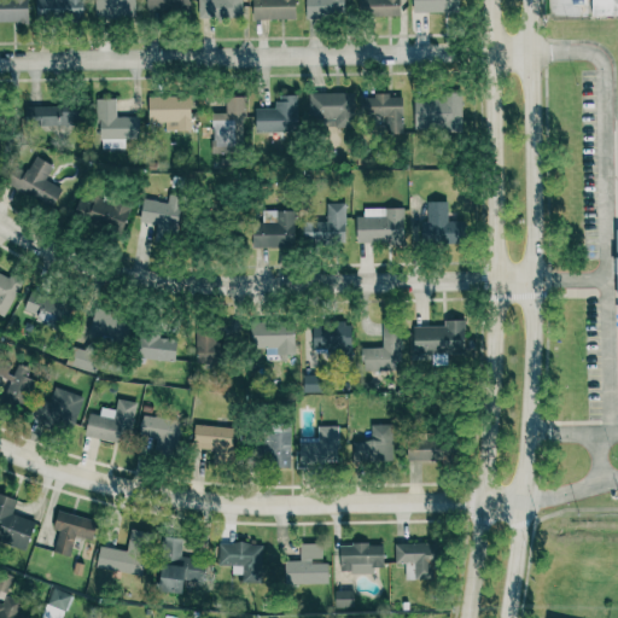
[(27,0),(0,0),(0,22),(27,23),(27,0)]
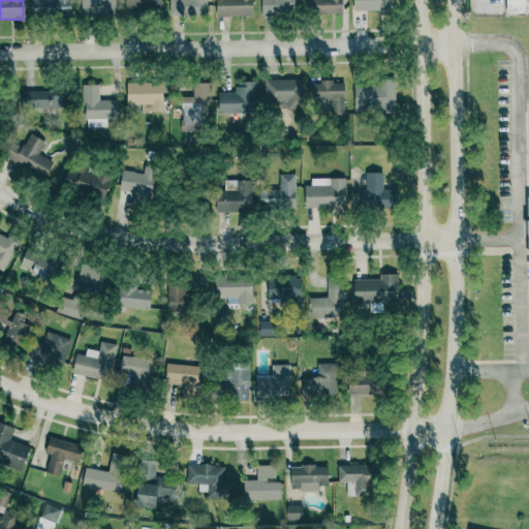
[(30,0),(30,14),(69,16),(69,0),(30,0)]
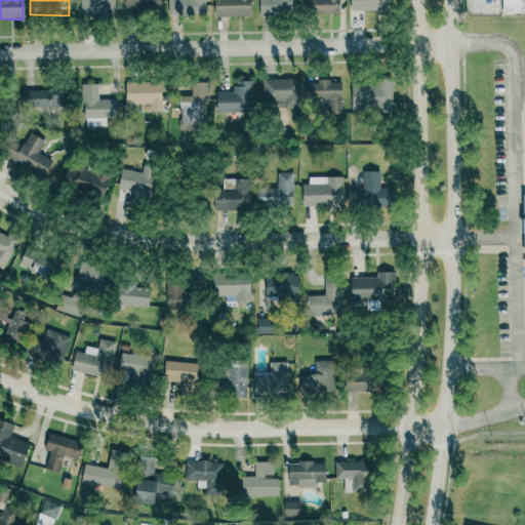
[(79,0),(80,16),(115,15),(114,0),(79,0)]
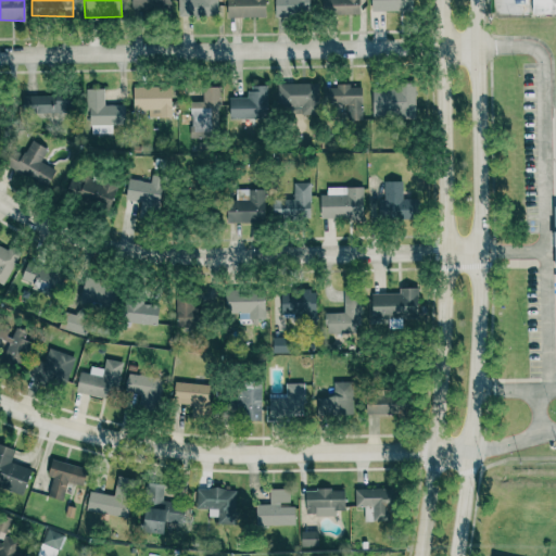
[(130,0),(131,11),(169,10),(168,0),(130,0)]
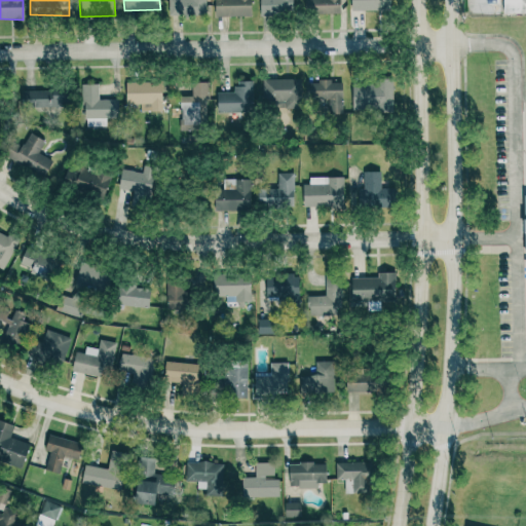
[(167,0),(167,15),(204,15),(204,0),(167,0)]
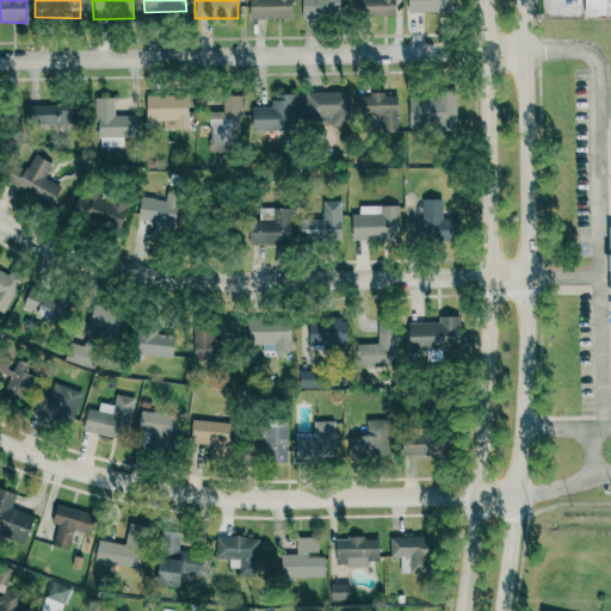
[(248,0),(250,20),(291,19),(290,0),(248,0)]
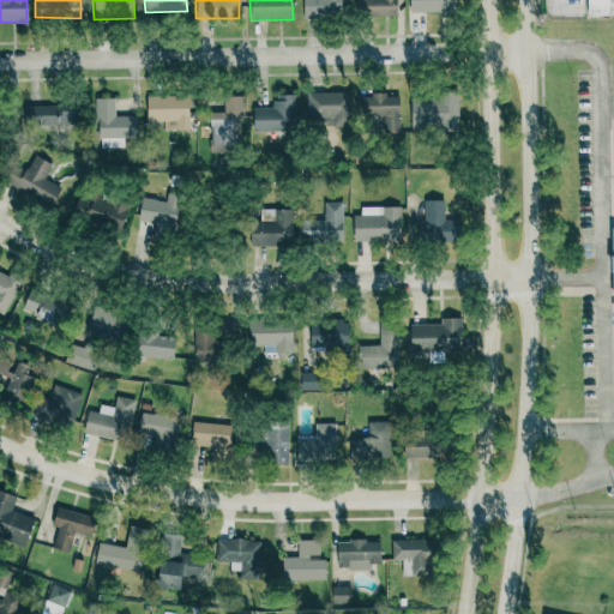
[(342,0),(302,0),(304,17),(342,16),(342,0)]
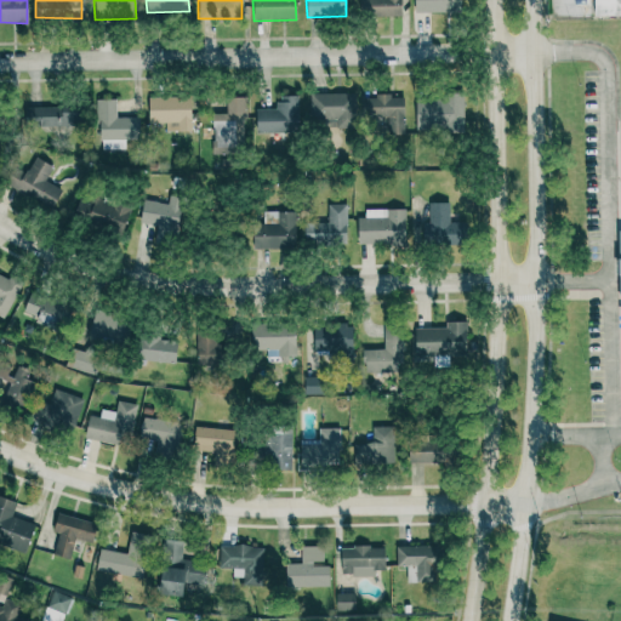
[(402,16),(400,0),(359,0),(360,17),(402,16)]
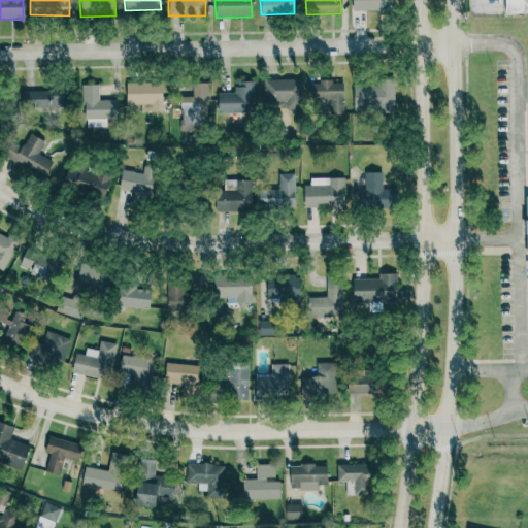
[(351,0),(352,10),(394,10),(393,0),(351,0)]
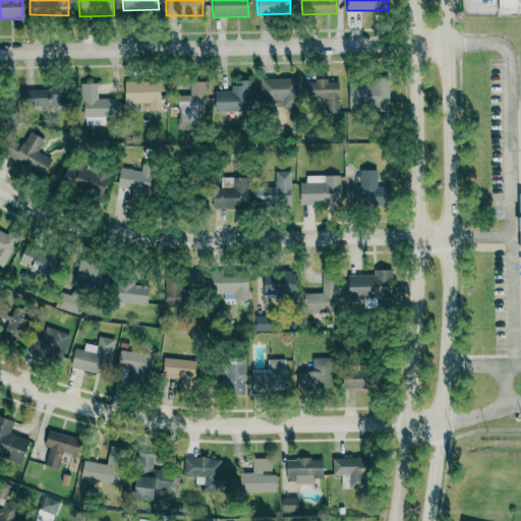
[(520,0),(498,0),(499,14),(520,13),(520,0)]
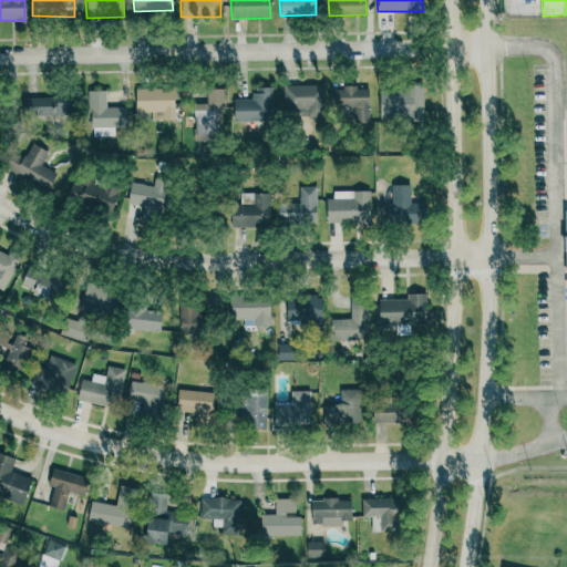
[(282,85),(284,111),(322,110),(322,84),(282,85)]
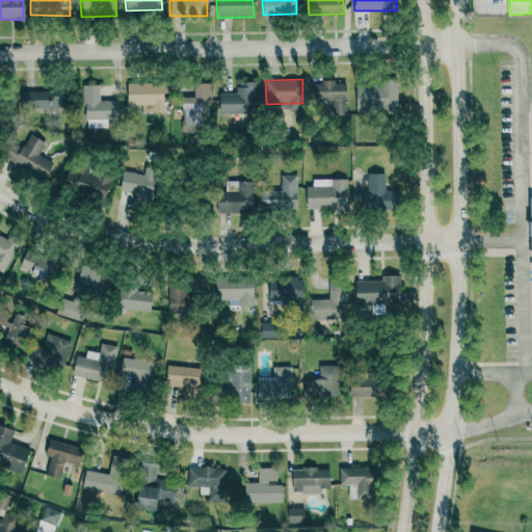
[(355,82),(355,112),(397,112),(397,81),(355,82)]
